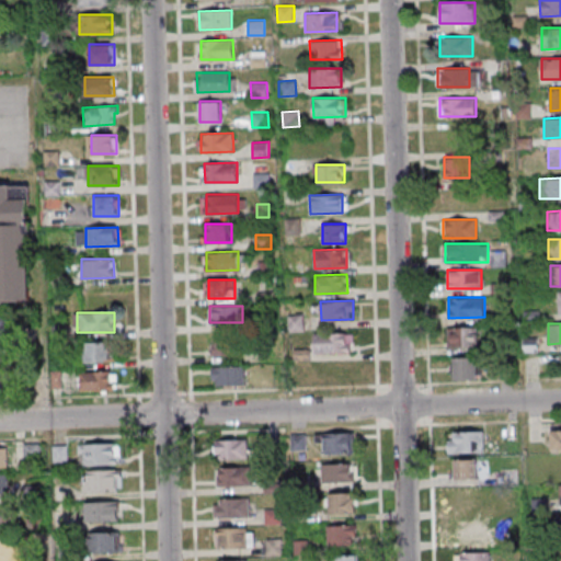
[(447,327),(447,346),(483,346),(483,327),(447,327)]
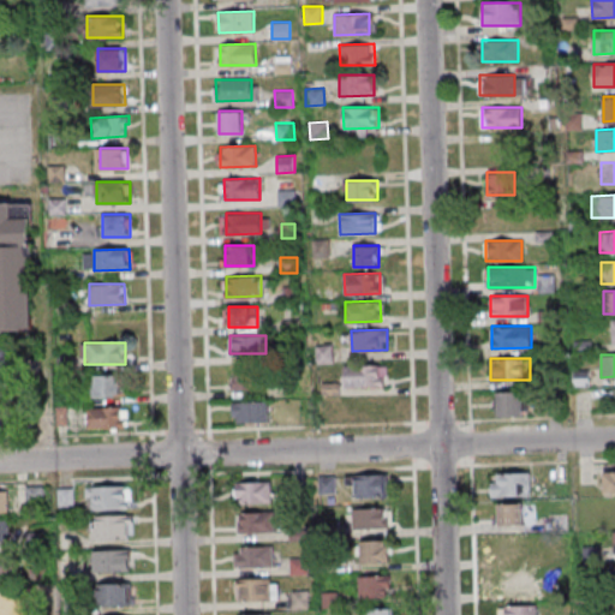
[(346,365),(381,364),(381,386),(346,386),(346,365)]
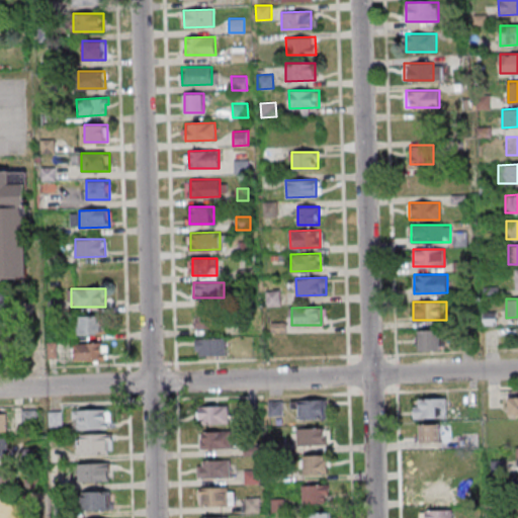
[(197,329),(217,329),(217,312),(197,312),(197,329)]
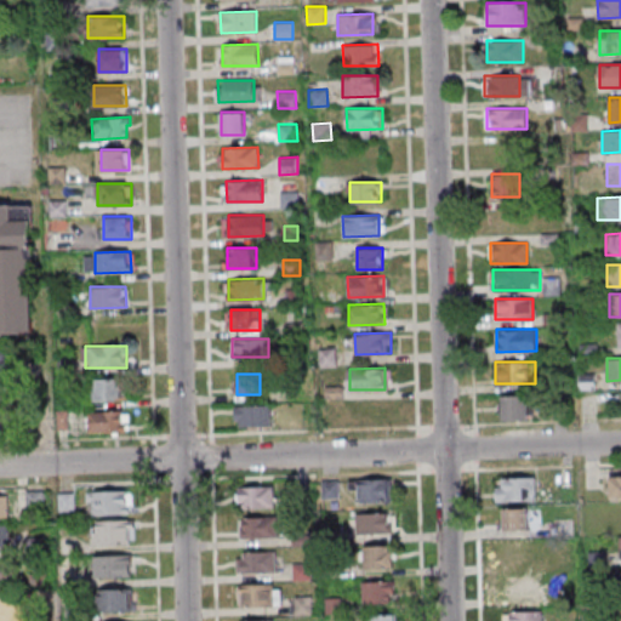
[(124,402),(124,379),(91,379),(91,402),(124,402)]
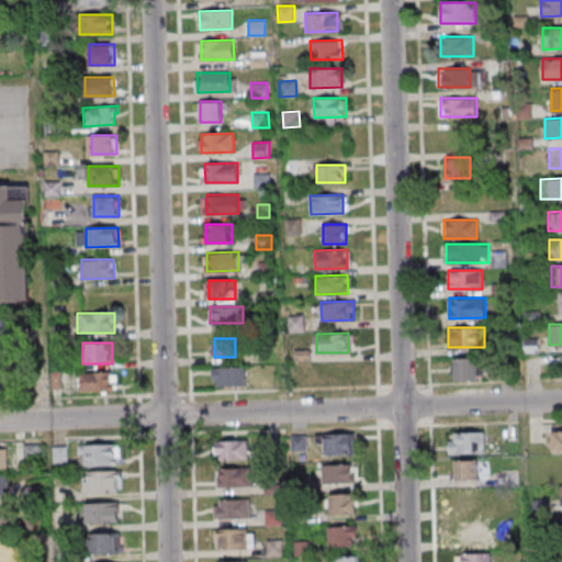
[(454,357),(454,380),(480,380),(480,357),(454,357)]
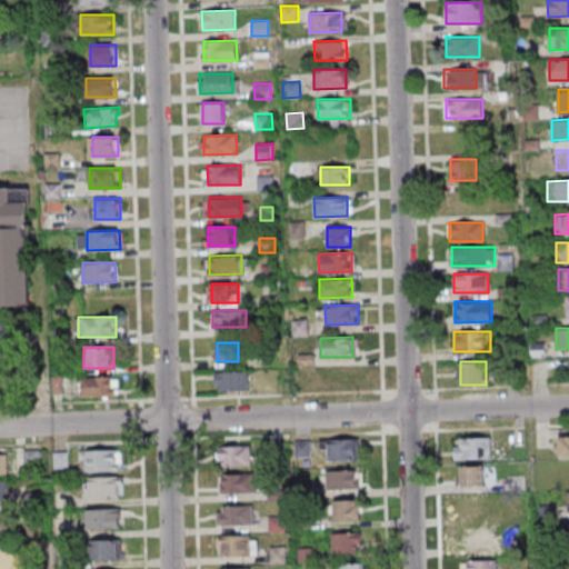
[(248,390),(248,371),(215,371),(215,390),(248,390)]
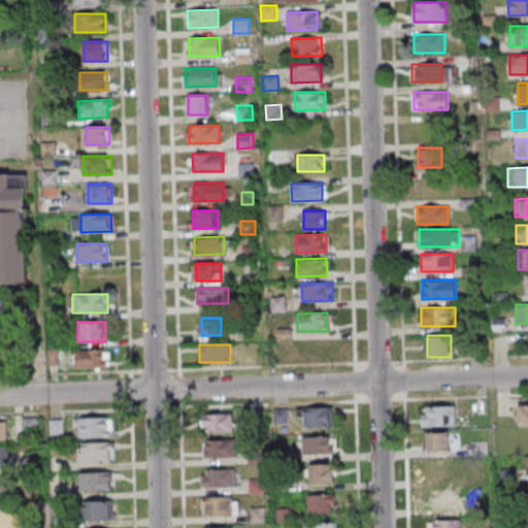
[(74,350),(74,367),(106,367),(106,350),(74,350)]
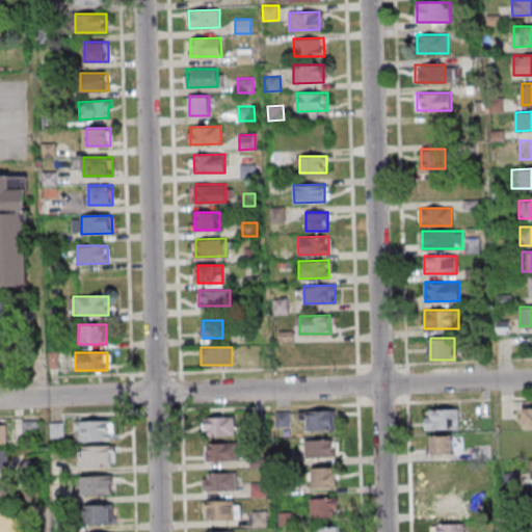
[(523,407),(531,407),(531,426),(524,427),(523,407)]
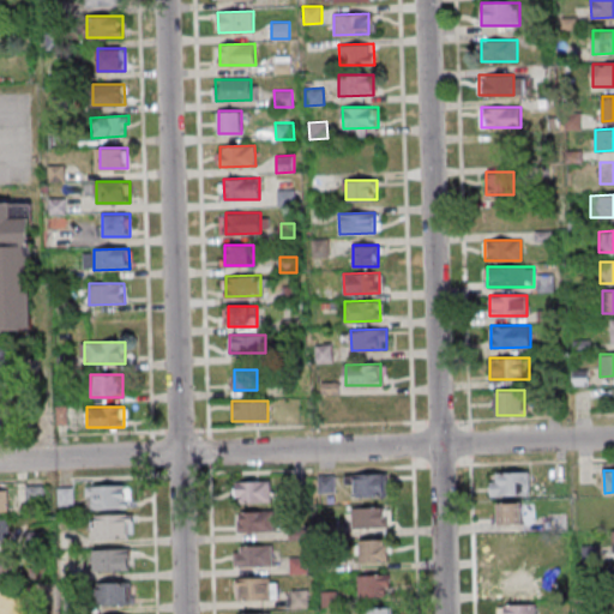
[(495,473),(530,471),(531,494),(491,495),(491,481),(495,481),(495,473)]
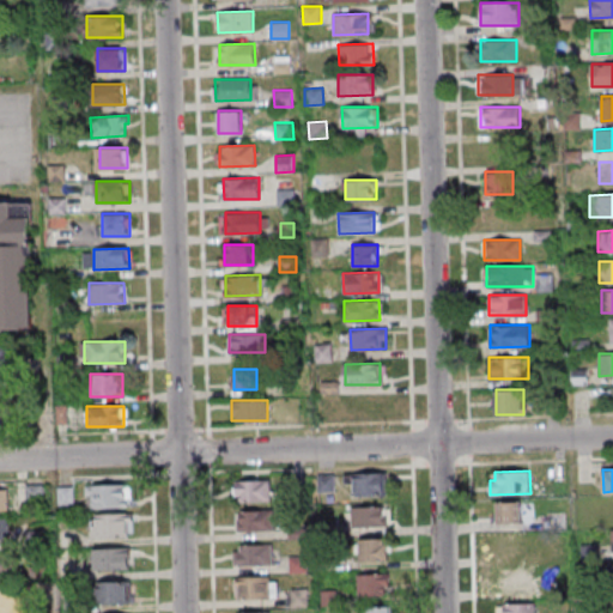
[(345,484),(354,484),(354,495),(386,495),(386,473),(345,473),(345,484)]
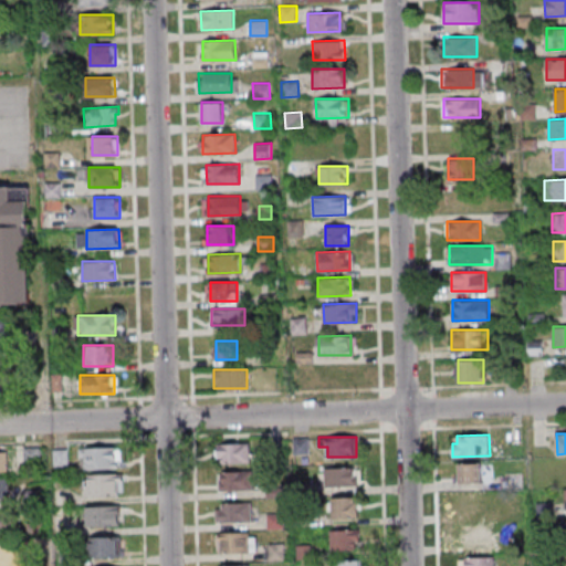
[(250,462),(250,442),(217,442),(217,462),(250,462)]
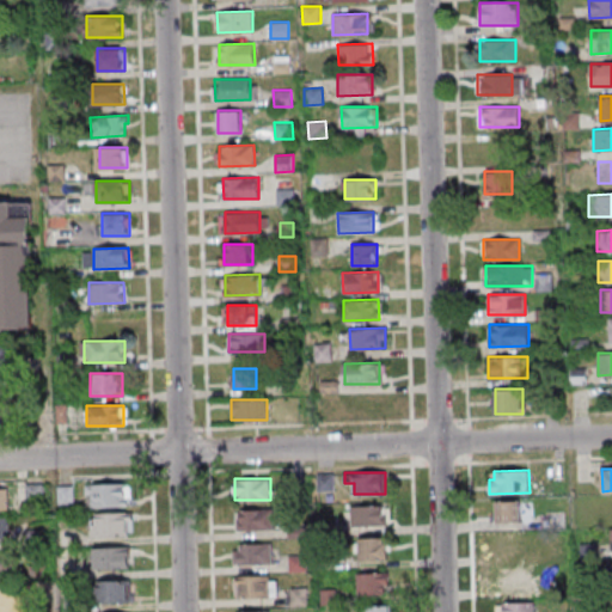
[(92,484),(127,483),(128,503),(92,505),(92,484)]
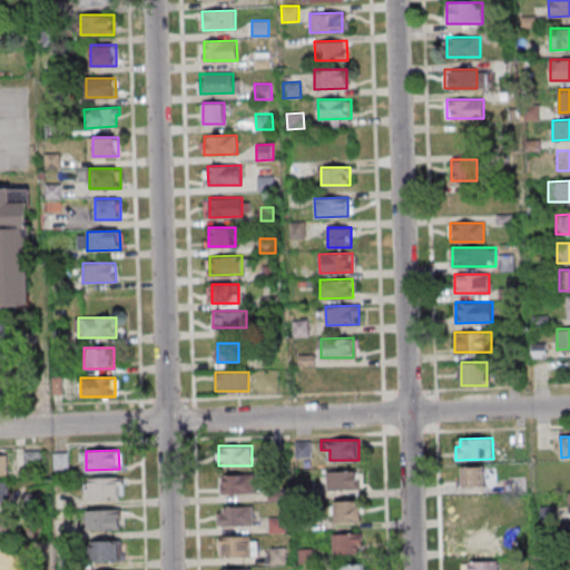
[(462,467),(462,487),(487,487),(487,467),(462,467)]
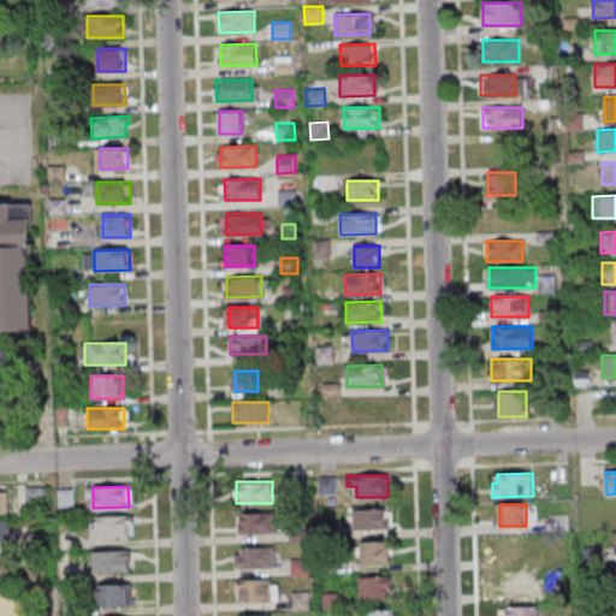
[(353,509),(353,529),(388,529),(388,509),(353,509)]
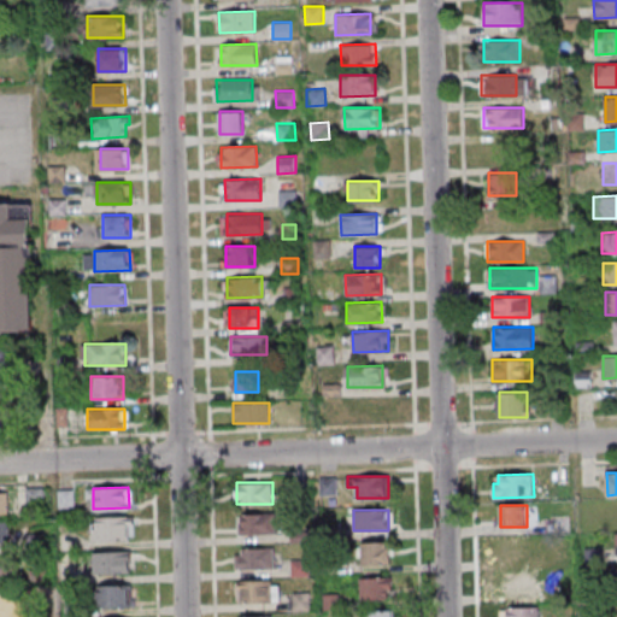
[(239,513),(275,513),(275,534),(240,534),(239,513)]
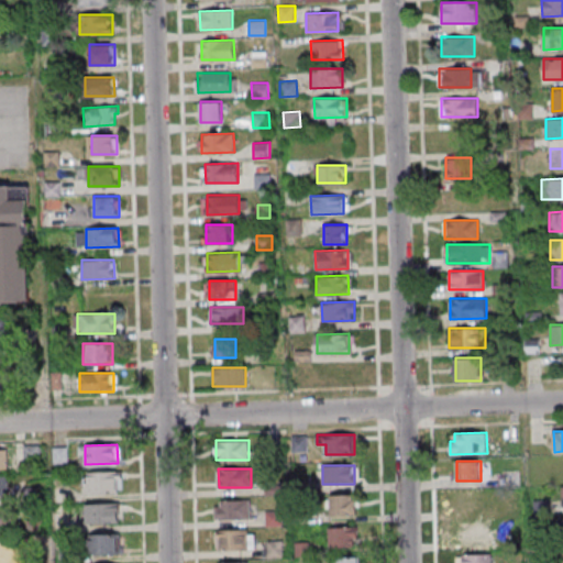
[(122,493),(122,472),(85,472),(85,493),(122,493)]
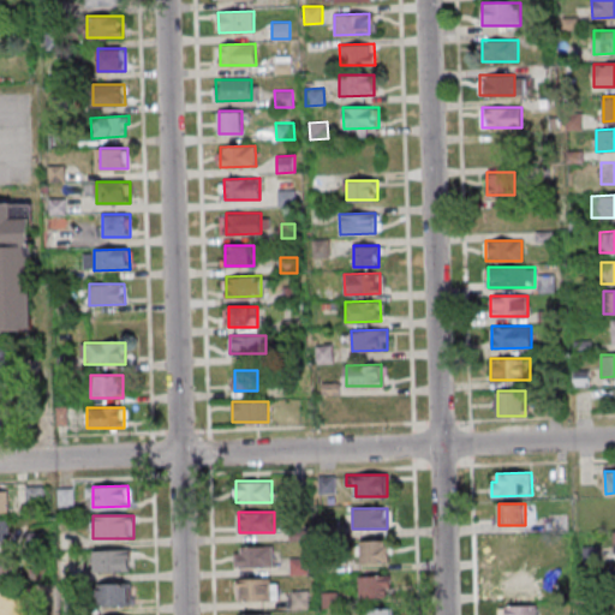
[(533,545),(533,535),(499,535),(499,559),(525,559),(525,545),(533,545)]
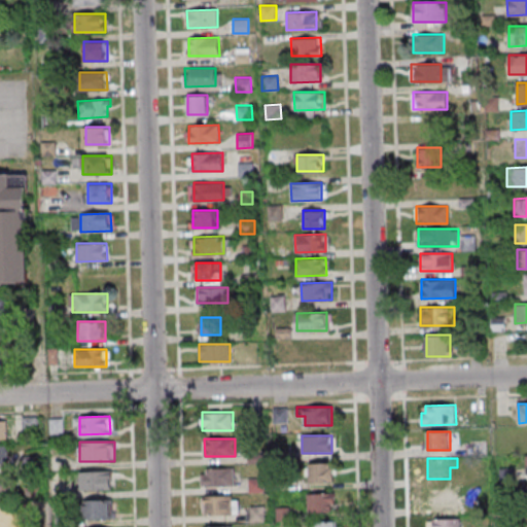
[(309,482),(334,482),(334,462),(309,462),(309,482)]
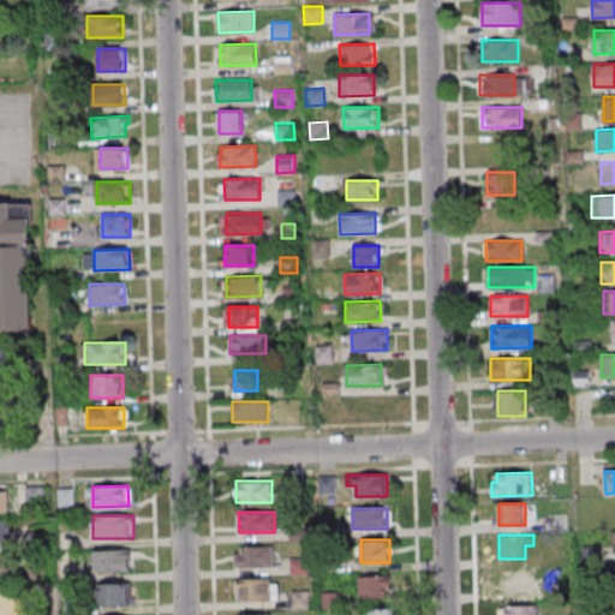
[(238,547),(273,545),(274,566),(238,567),(238,547)]
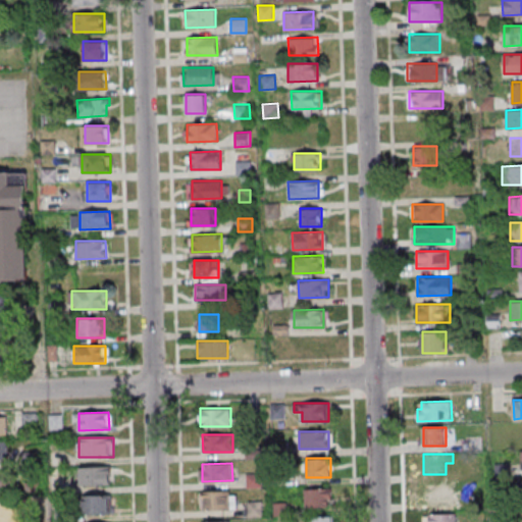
[(81,467),(110,466),(111,483),(81,484),(81,467)]
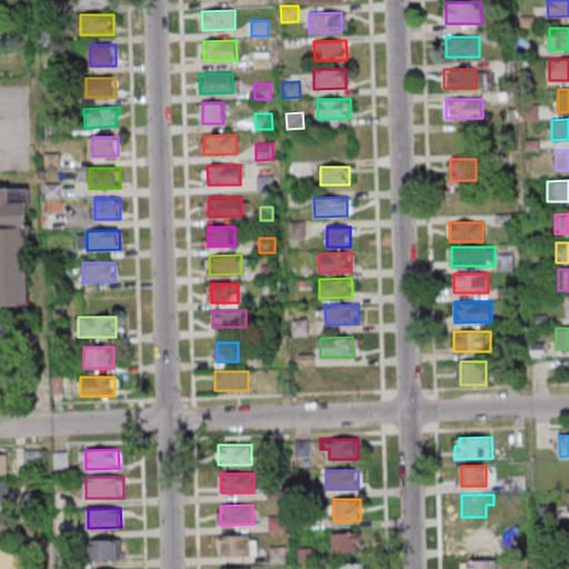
[(496,527),(461,527),(461,547),(496,547),(496,527)]
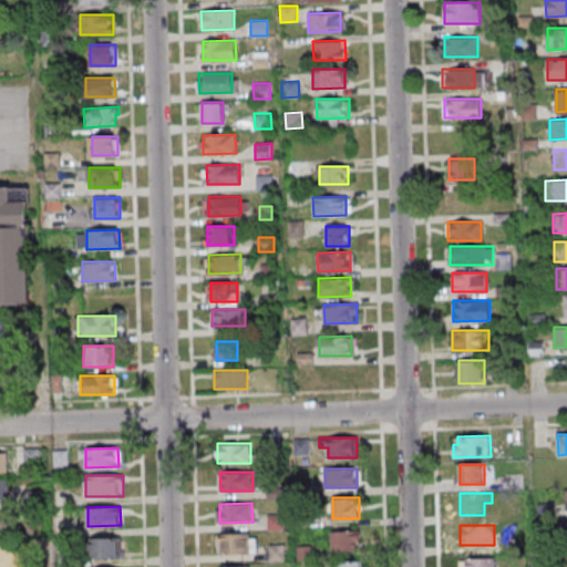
[(330,532),(361,531),(361,549),(331,550),(330,532)]
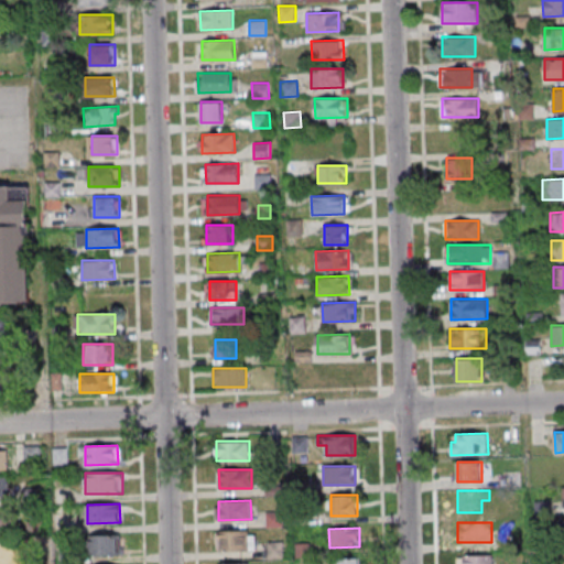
[(255,530),(217,530),(217,550),(255,550),(255,530)]
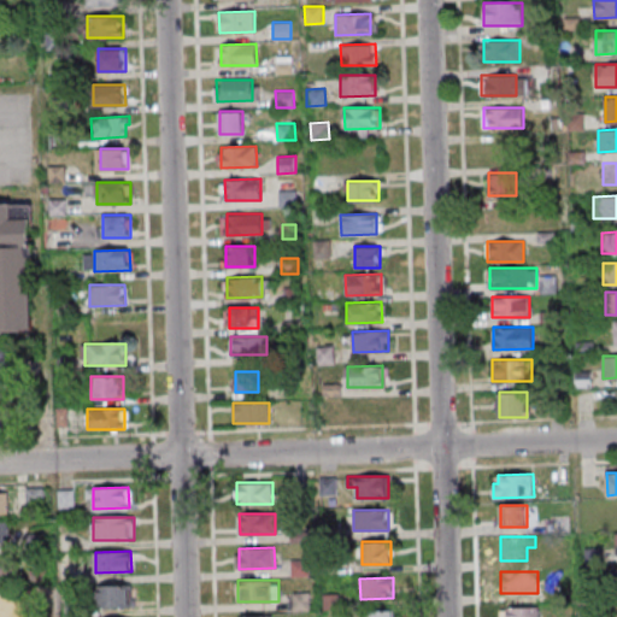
[(133,606),(133,585),(98,585),(98,606),(133,606)]
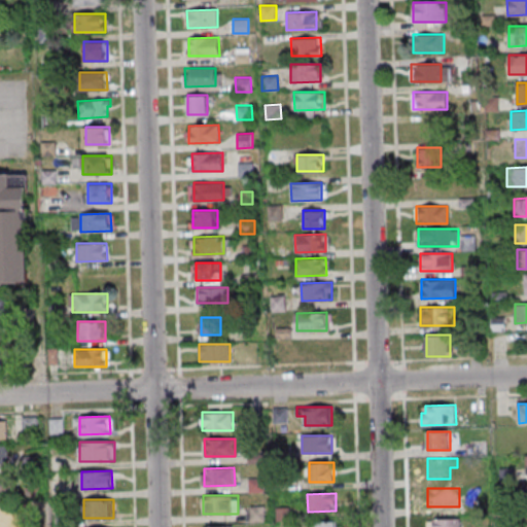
[(251,520),(264,520),(264,506),(251,506),(251,520)]
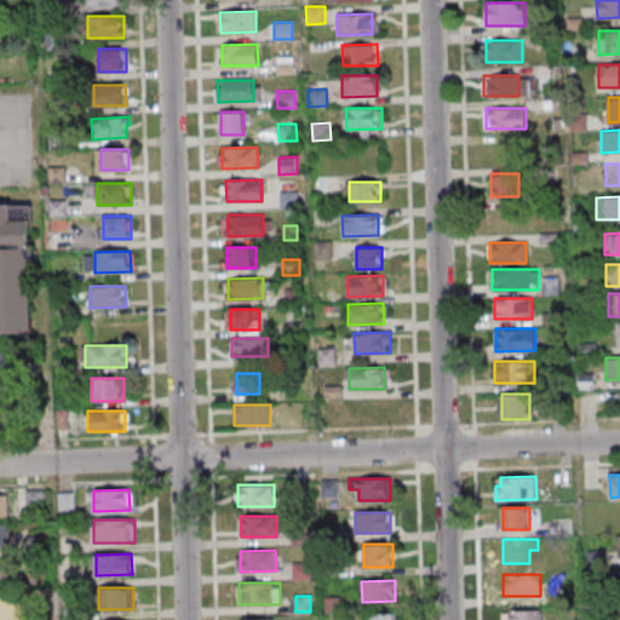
[(506,619),(506,609),(541,608),(541,619),(506,619)]
